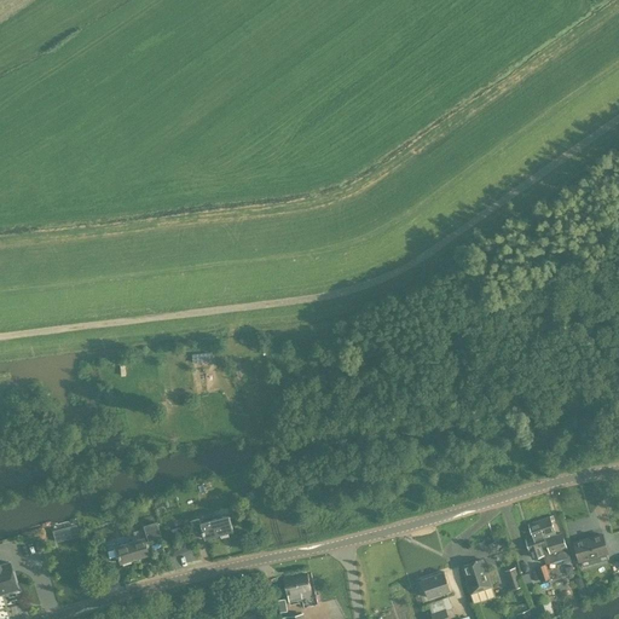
[(204,541),(233,533),(229,516),(201,524),(200,519),(191,521),(195,537),(203,536),(204,541)]
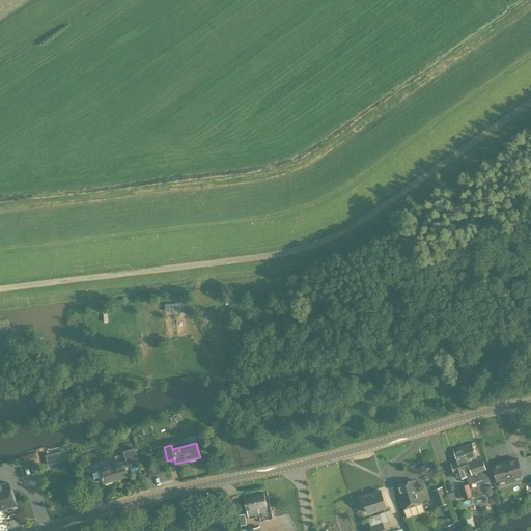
[(473,443),(463,446),(469,467),(464,469),(466,475),(469,484),(483,479),(484,482),(490,481),(488,478),(485,469),(481,457),(476,459),(472,446),(474,446),(474,444),(473,443)]
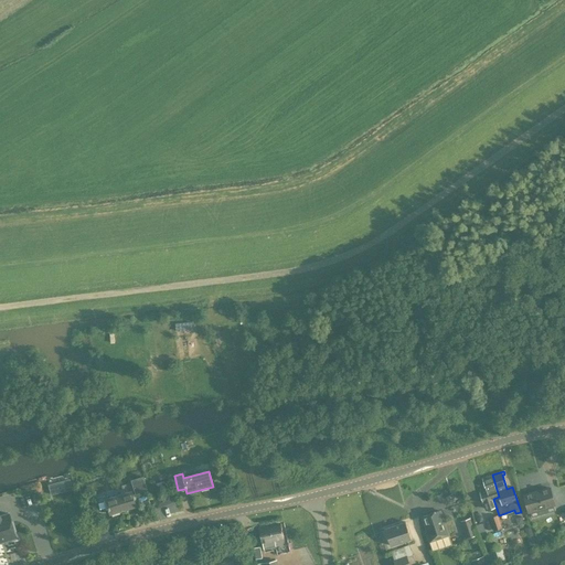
[(487,490),(480,492),(486,509),(496,505),(493,499),(499,497),(492,475),(482,478),(483,479),(487,490)]
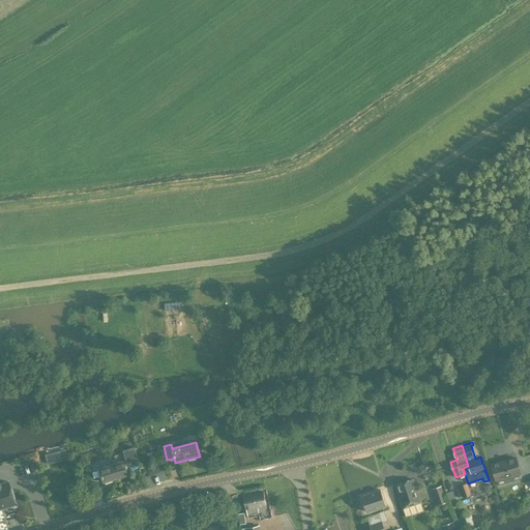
[(134,448),(122,451),(127,467),(139,464),(138,458),(134,448)]
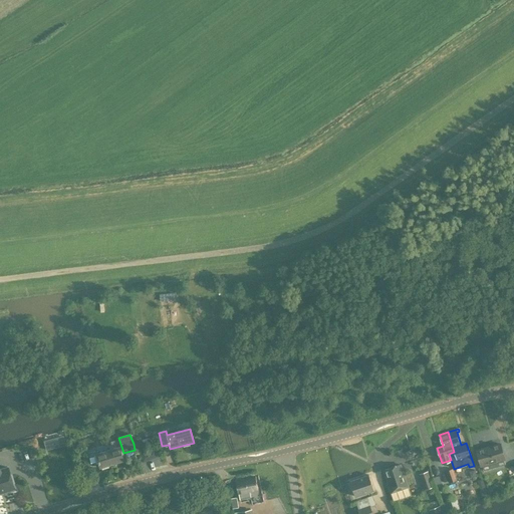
[(49,440),(44,442),(46,451),(52,449),(49,440)]
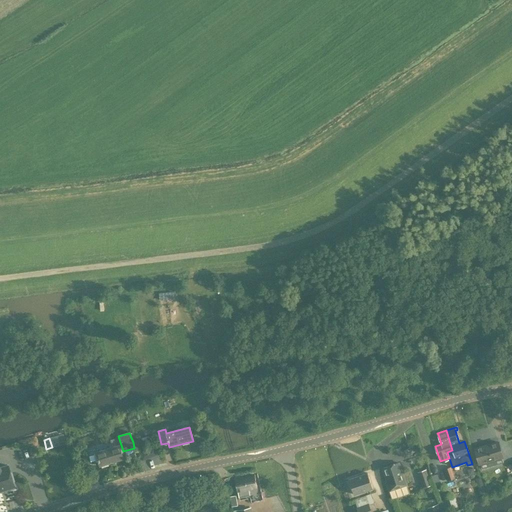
[(475,449),(480,465),(503,459),(498,442),(475,449)]
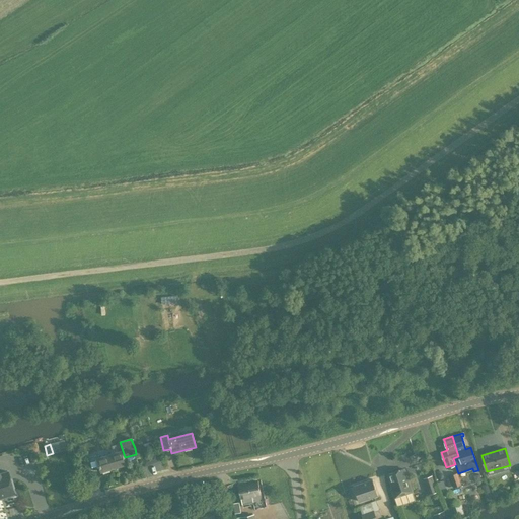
[(101,472),(125,465),(121,452),(97,458),(96,455),(89,457),(92,470),(100,468),(101,472)]
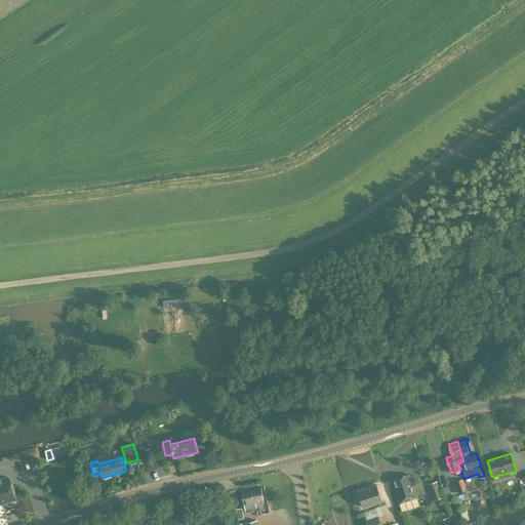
[(151,462),(144,465),(147,472),(151,471),(153,467),(151,462)]
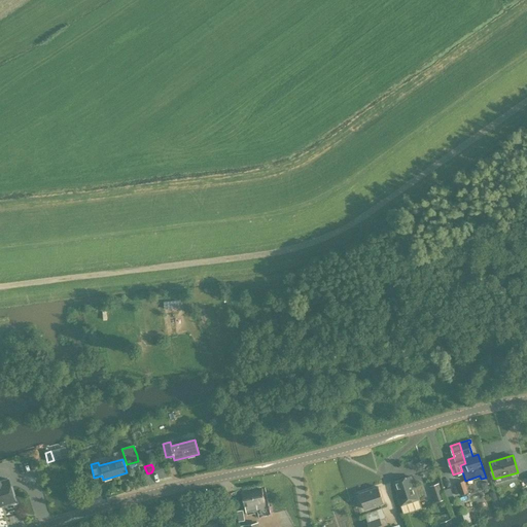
[(394,482),(398,494),(396,495),(399,504),(401,503),(403,504),(407,503),(408,501),(417,498),(410,476),(394,482)]
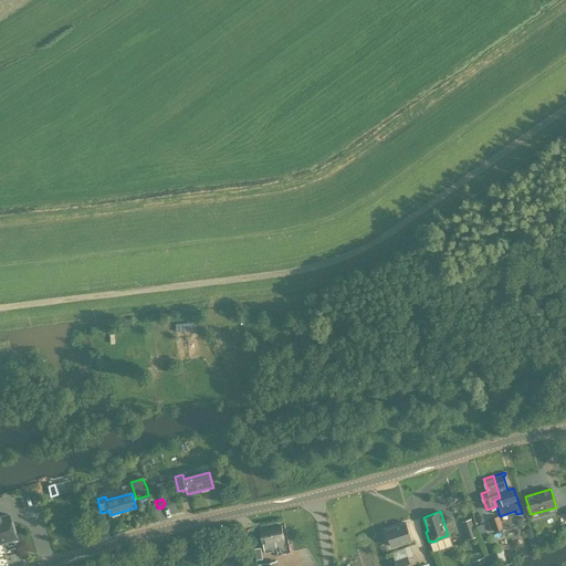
[(8,515),(0,516),(0,543),(14,540),(8,515)]
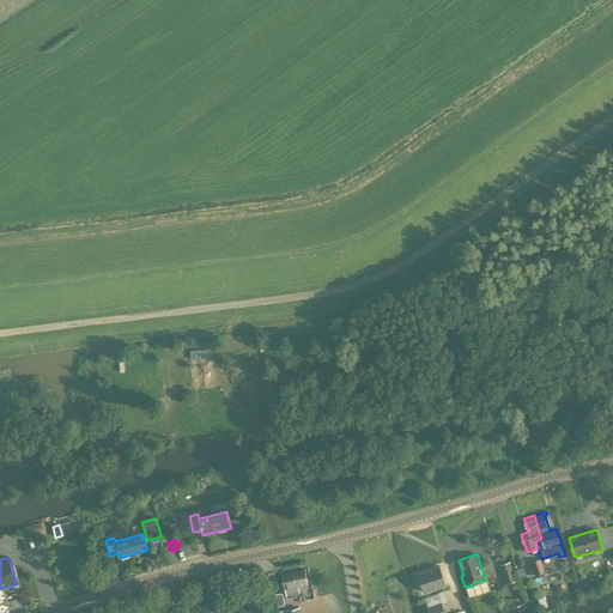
[(540,559),(534,560),(532,562),(535,575),(544,572),(540,559)]
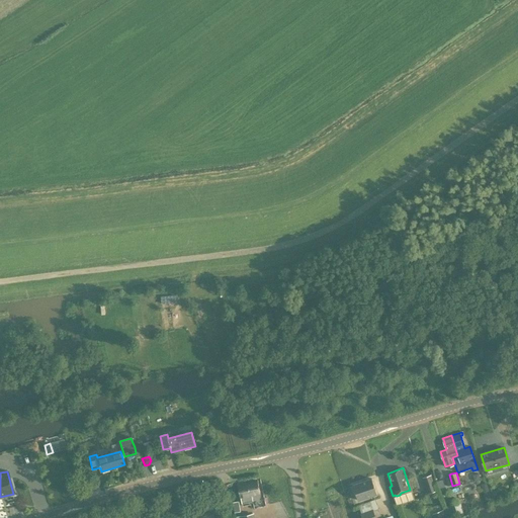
[(431,476),(422,478),(426,490),(435,487),(431,476)]
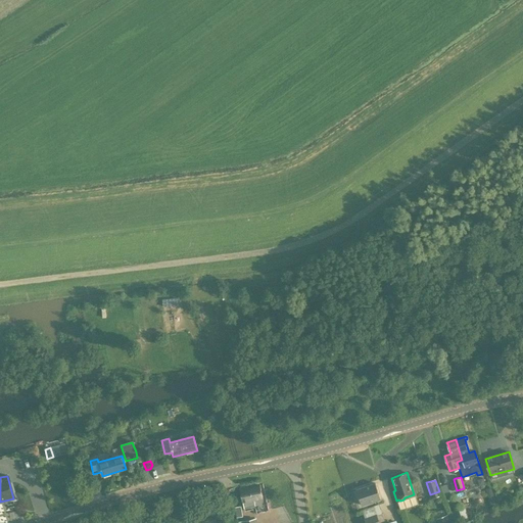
[(375,483),(361,488),(355,490),(362,506),(380,498),(375,483)]
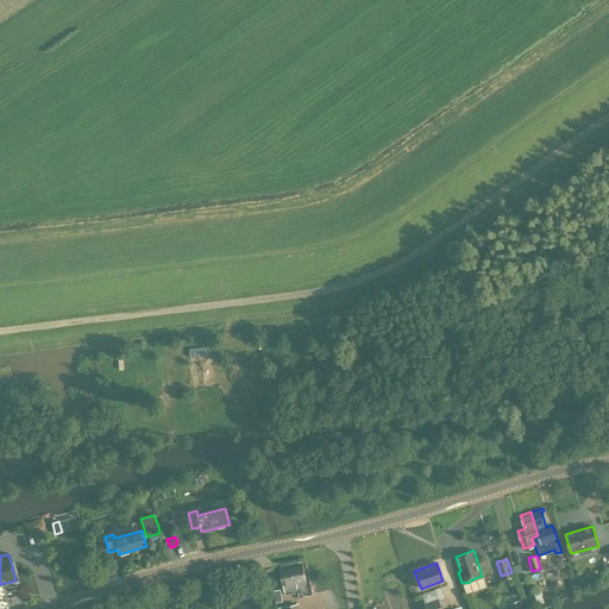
[(300,565),(280,570),(282,581),(282,584),(283,584),(284,590),(297,588),(297,591),(299,595),(300,600),(314,597),(309,578),(306,578),(305,576),(302,565),(300,565)]
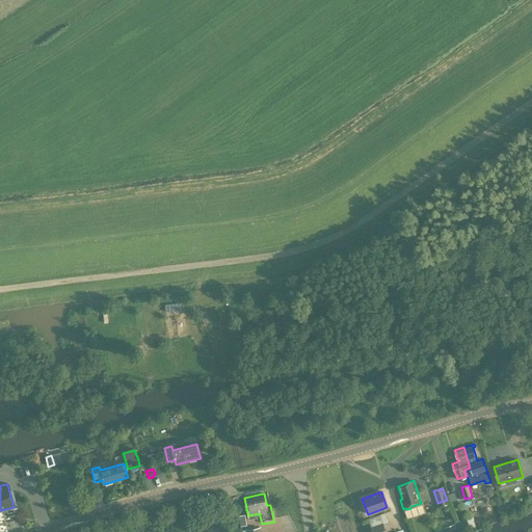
[(472,516),(460,520),(463,531),(473,528),(472,525),(474,524),(472,516)]
